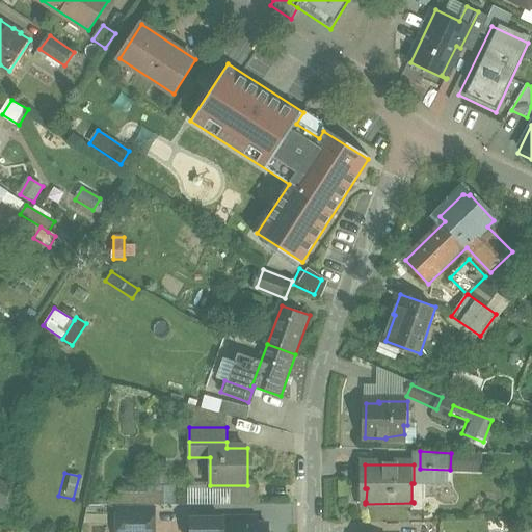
[(12,486),(0,481),(0,504),(6,506),(12,486)]
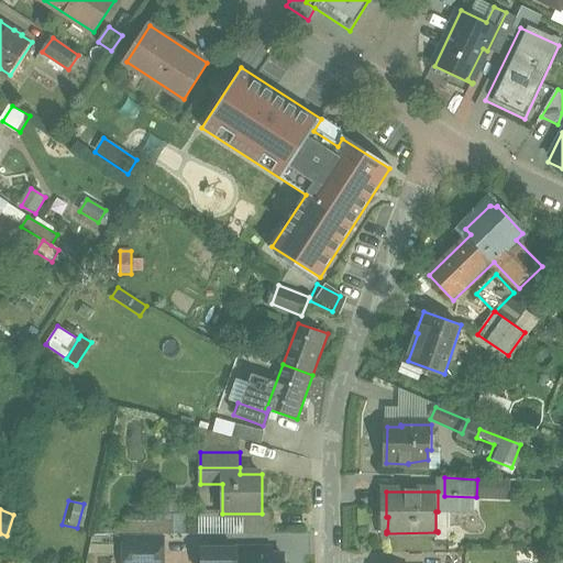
[(179,531),(178,514),(159,515),(161,533),(179,531)]
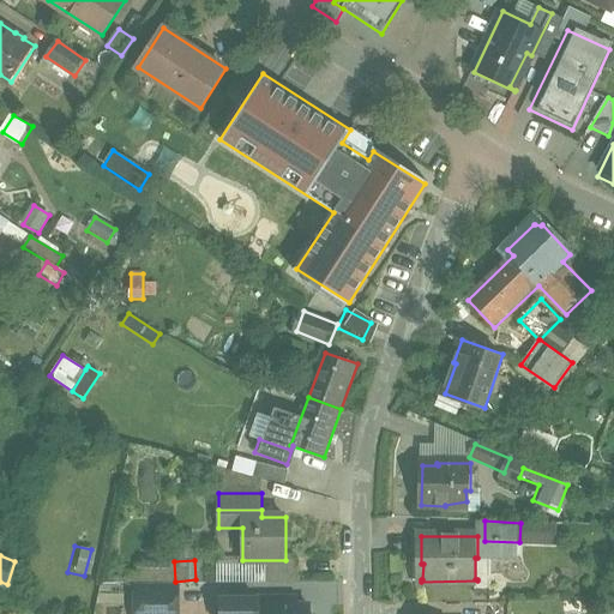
[(178,613),(178,585),(134,585),(134,613),(178,613)]
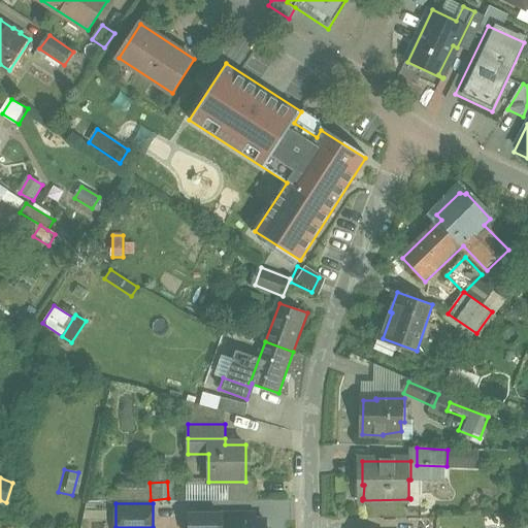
[(253,515),(190,515),(189,527),(265,527),(266,521),(253,521),(253,515)]
